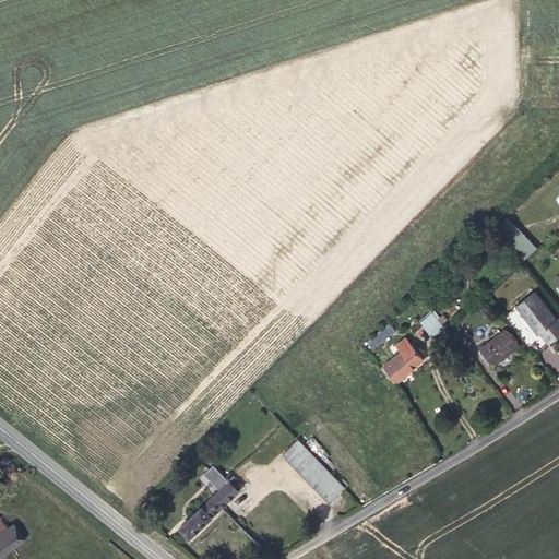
[(557,321),(535,293),(516,306),(537,335),(539,333),(548,344),(558,334),(558,319),(557,321)]
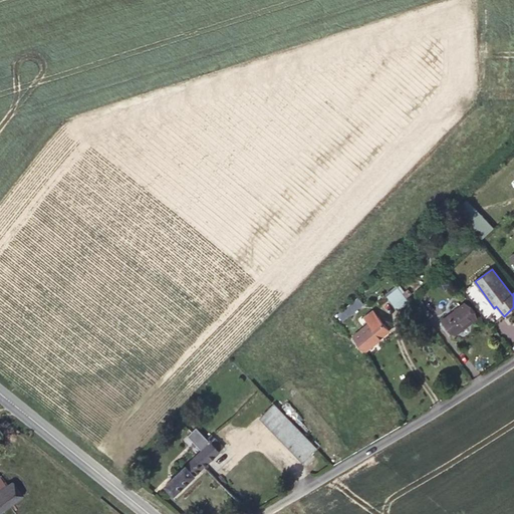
[(449,283),(441,278),(437,284),(445,289),(449,283)]
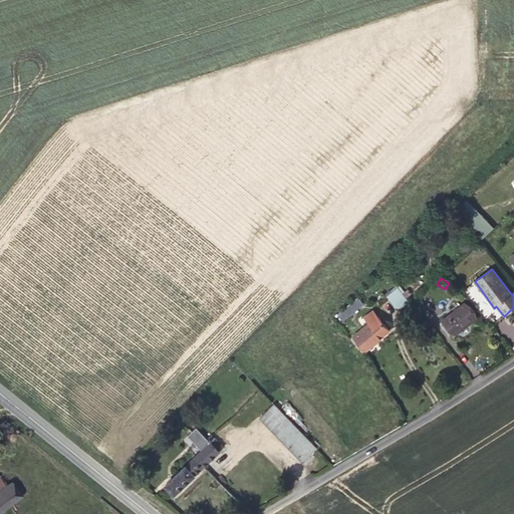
[(408,300),(397,286),(387,294),(398,308),(408,300)]
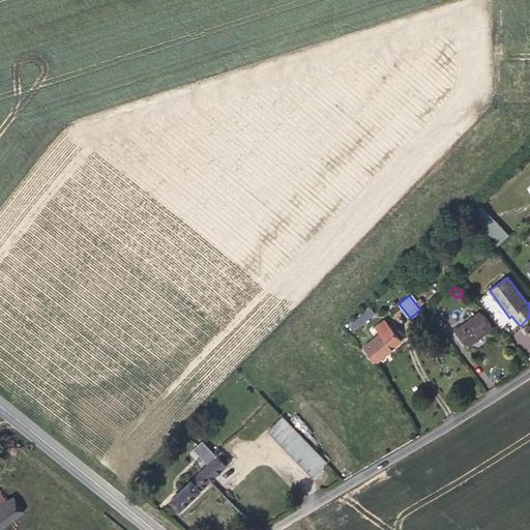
[(431,306),(427,312),(440,329),(445,324),(431,306)]
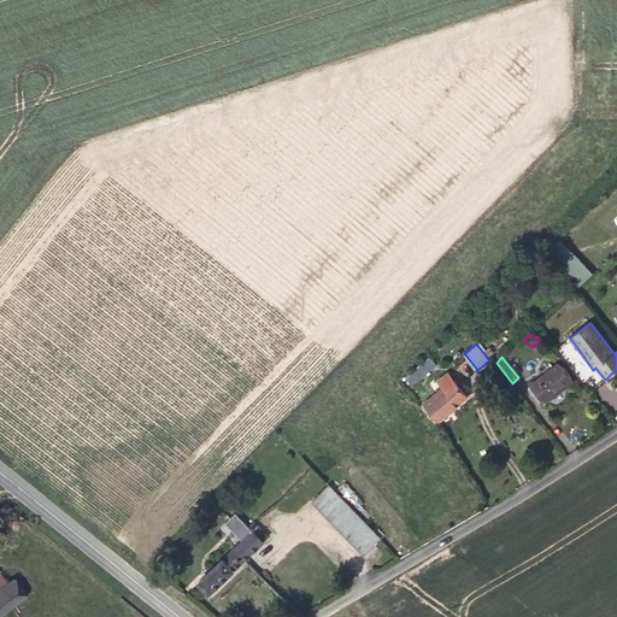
[(435,364),(430,358),(407,377),(412,383),(435,364)]
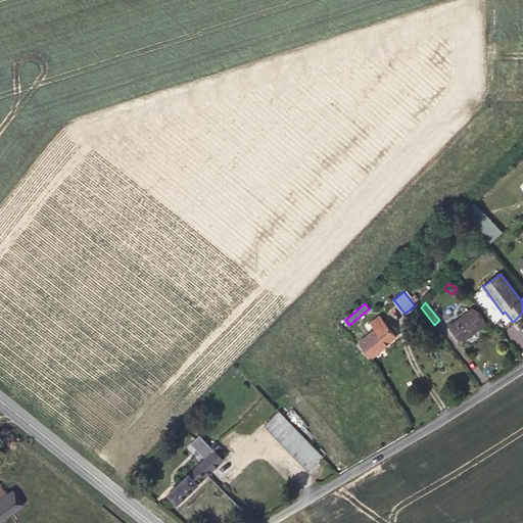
[(484,324),(473,308),(450,325),(462,341),(484,324)]
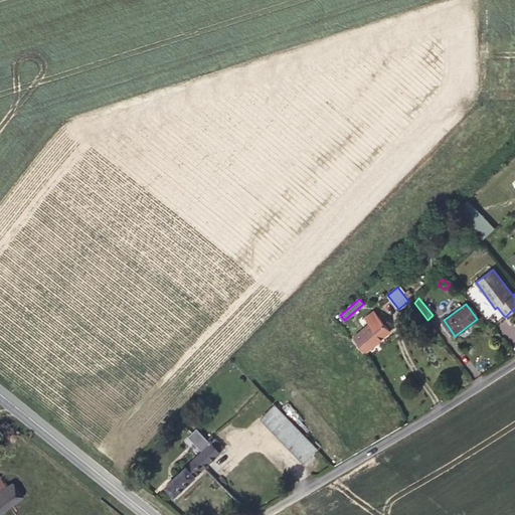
[(351,341),(362,354),(389,330),(373,311),(365,317),(370,324),(351,341)]
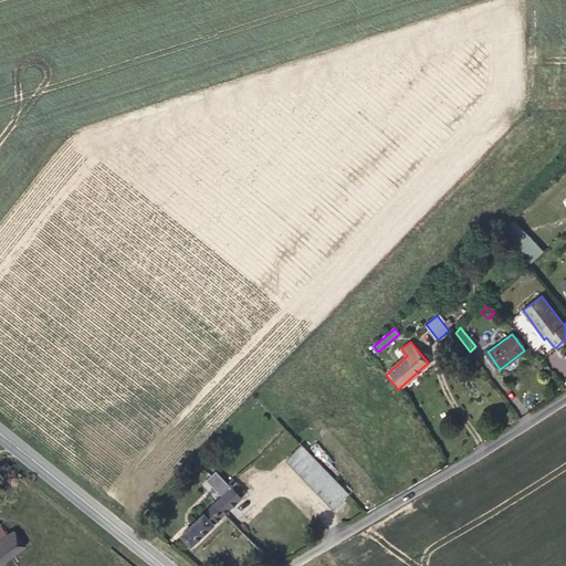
[(391,396),(398,389),(386,375),(379,381),(391,396)]
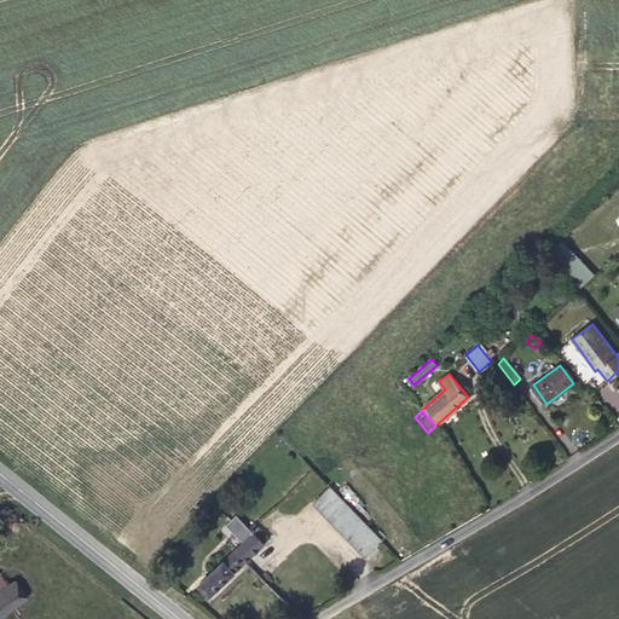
[(381,539),(330,487),(314,502),(365,554),(381,539)]
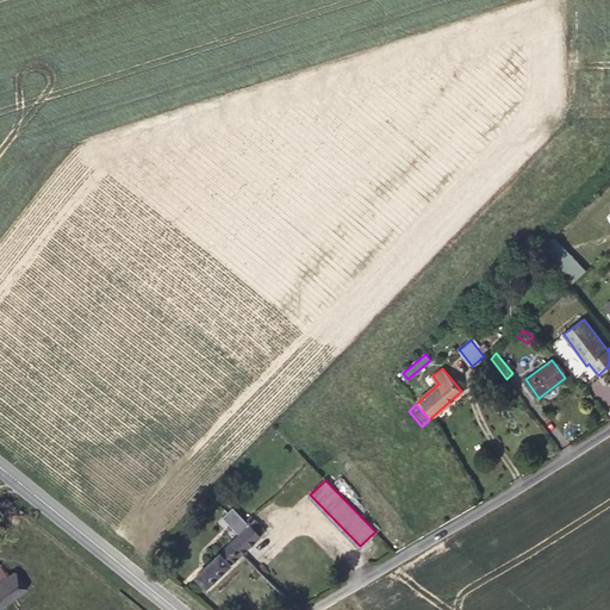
[(251,523),(249,520),(247,522),(232,506),(223,516),(240,534),(251,523)]
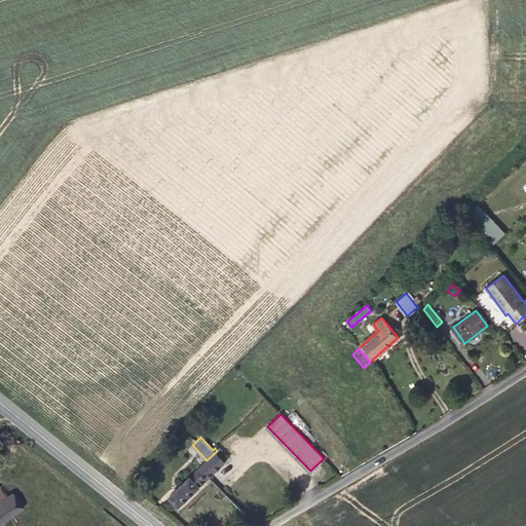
[(207,460),(170,496),(179,505),(225,461),(224,460),(228,456),(217,444),(213,447),(215,448),(217,451),(207,460)]
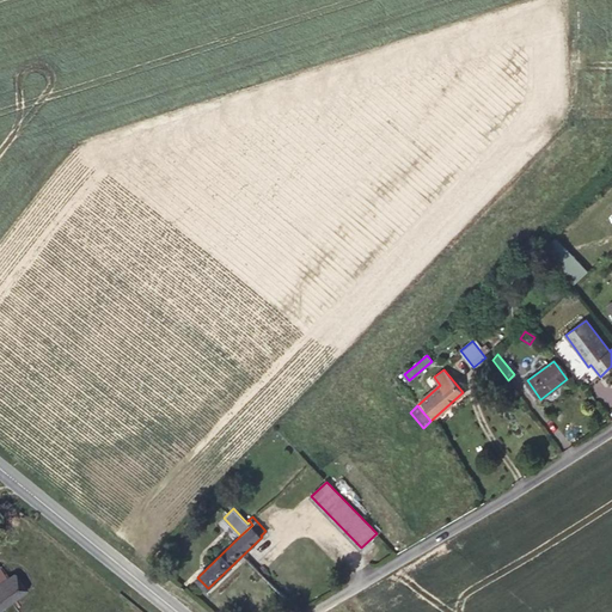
[(0,565),(0,603),(2,606),(19,595),(0,565)]
